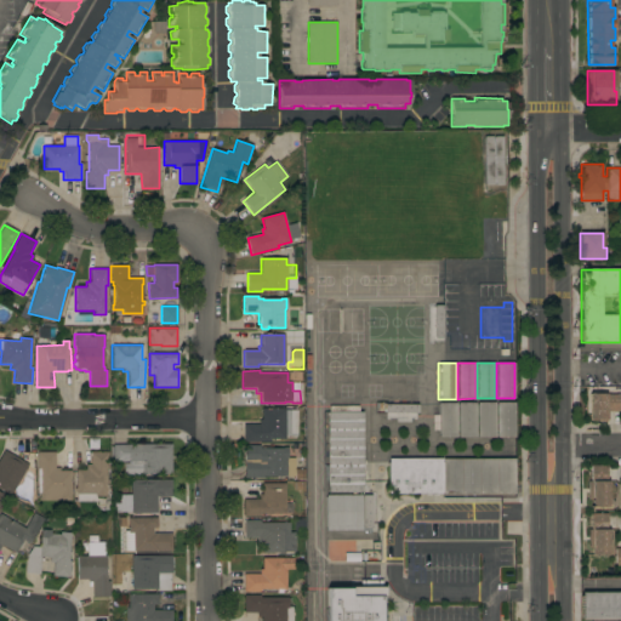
[(620,411),(607,411),(607,421),(587,421),(587,393),(620,393),(620,411)]
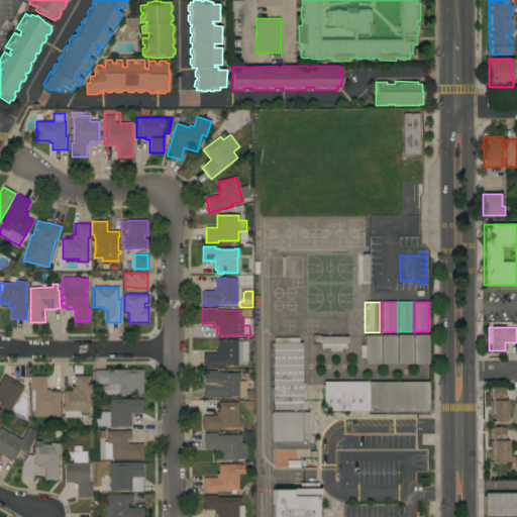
[(428,365),(413,365),(413,335),(428,334),(428,365)]
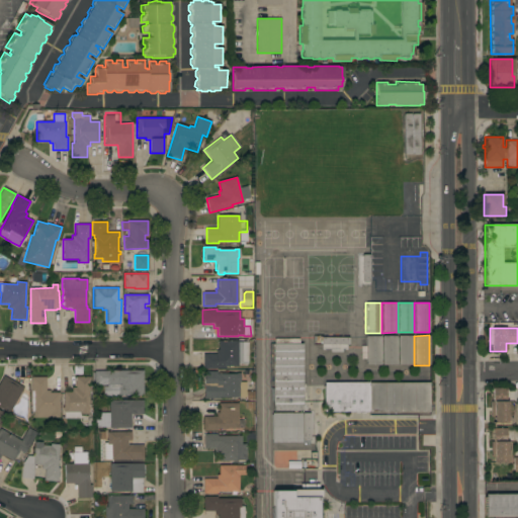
[(380,365),(365,365),(365,352),(361,352),(361,346),(365,346),(365,336),(380,336),(380,365)]
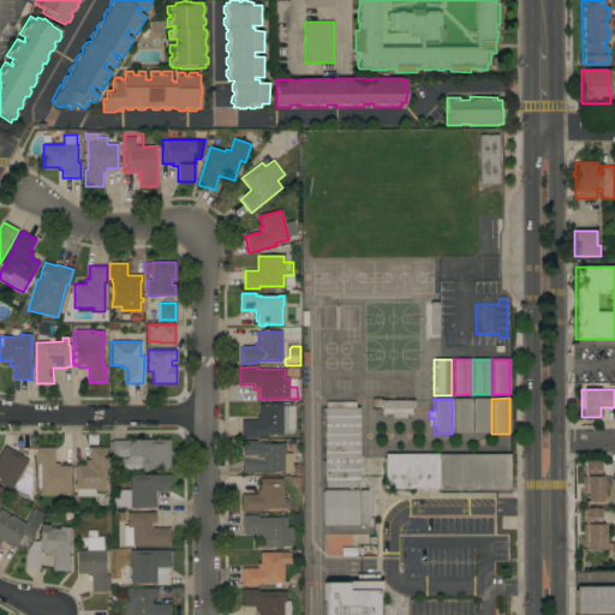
[(471,434),(453,434),(453,399),(471,399),(471,434)]
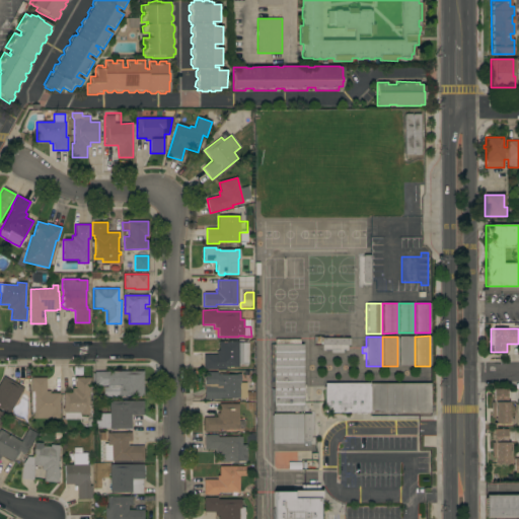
[(414,366),(398,366),(398,337),(414,337),(414,366)]
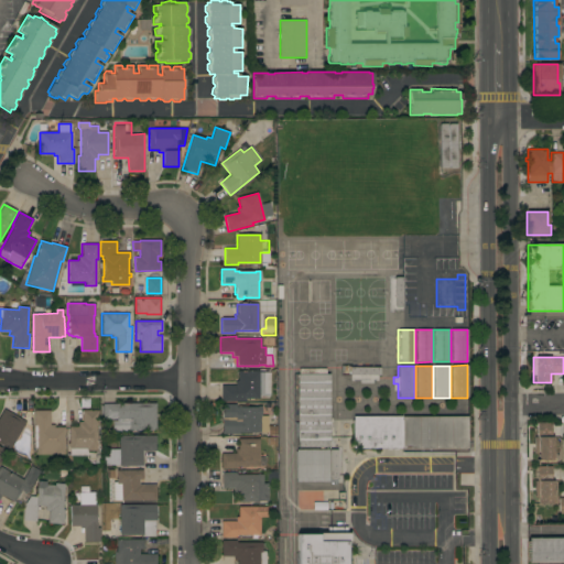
[(380,367),(379,376),(349,375),(349,367),(380,367)]
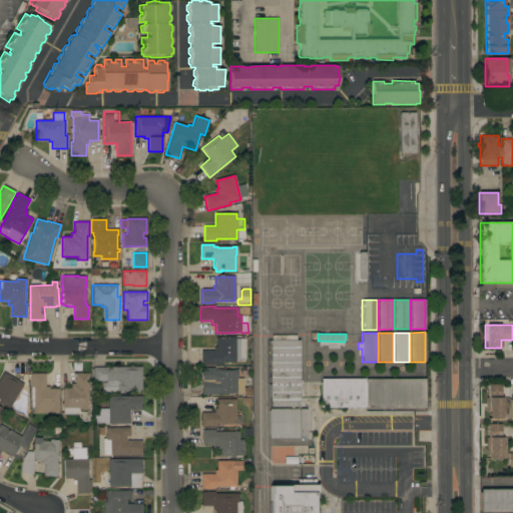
[(271,341),(272,341),(272,336),(296,336),(297,340),(300,340),(300,407),(271,407),(271,341)]
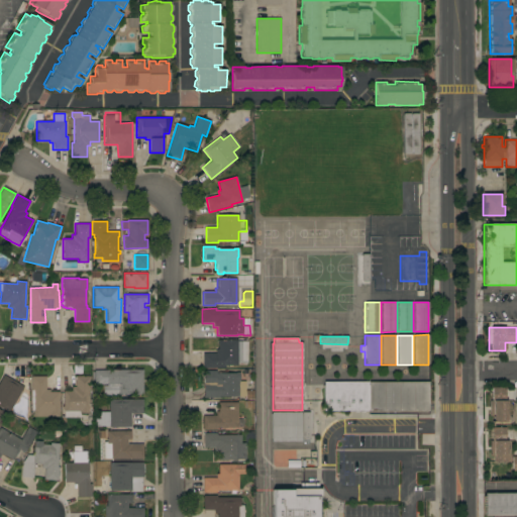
[(237,340),(237,341),(247,341),(247,364),(237,364),(237,366),(216,366),(216,368),(202,368),(202,353),(216,353),(215,349),(218,349),(218,340),(237,340)]
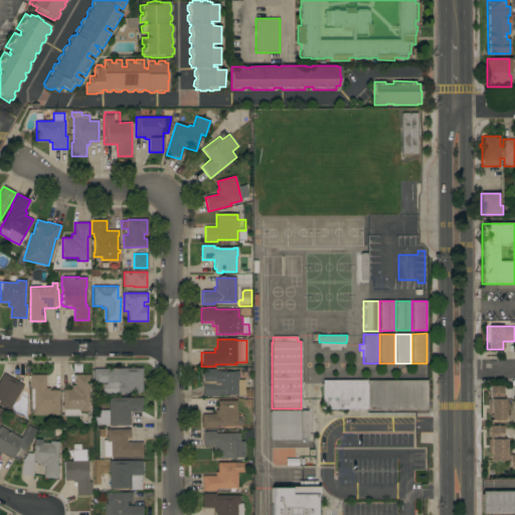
[(142,368),(142,393),(118,393),(118,384),(120,384),(120,382),(94,383),(94,381),(92,381),(91,370),(94,370),(94,369),(142,368)]
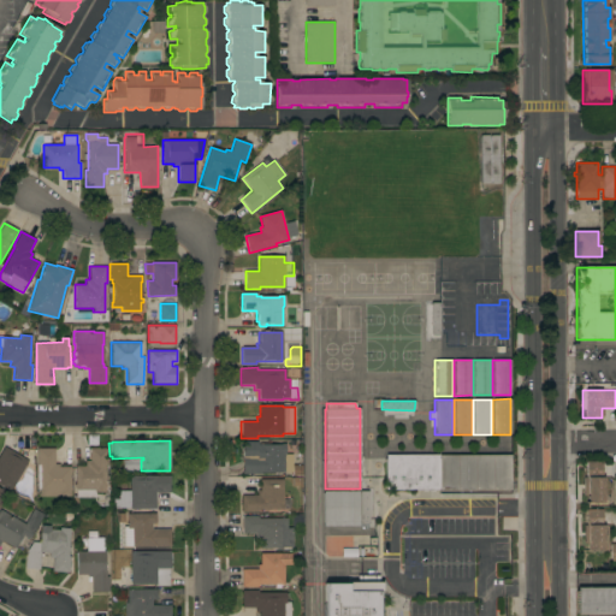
[(243,442),(258,443),(258,444),(260,444),(260,443),(267,443),(266,445),(280,445),(280,444),(284,444),(284,445),(285,445),(285,455),(302,455),(302,477),(292,475),(292,473),(283,473),(274,473),(274,474),(268,474),(268,473),(266,473),(266,474),(242,474),(243,442)]
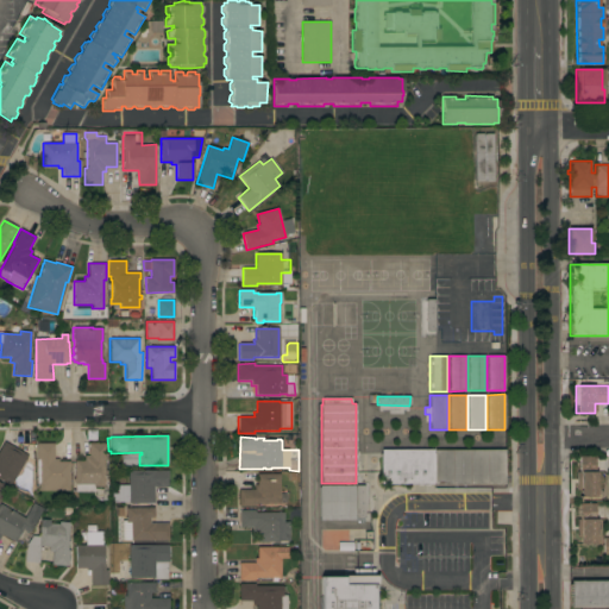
[(0,478),(0,449),(4,441),(27,456),(12,482),(7,483),(0,478)]
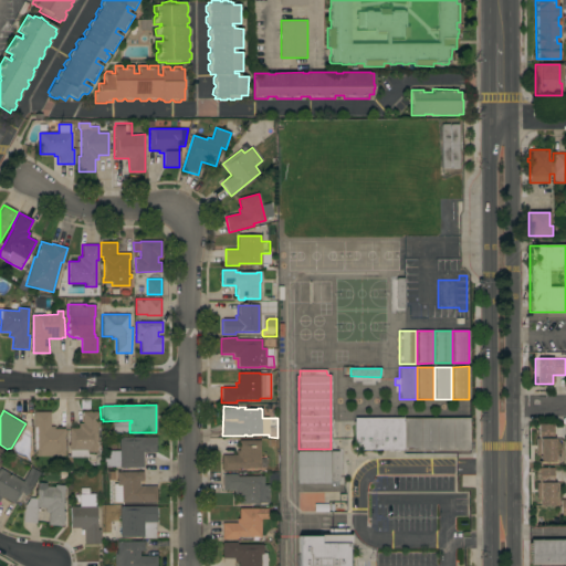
[(39,457),(39,451),(37,451),(37,450),(33,450),(33,427),(34,427),(34,412),(50,412),(50,427),(54,427),(54,429),(64,429),(64,456),(39,457)]
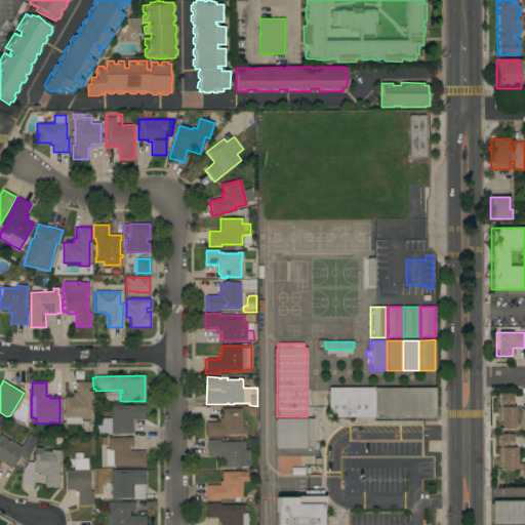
[(91,382),(91,396),(89,396),(89,419),(81,419),(81,425),(65,425),(65,418),(64,418),(64,415),(63,415),(63,412),(64,412),(64,397),(73,397),(73,393),(77,393),(77,382),(91,382)]
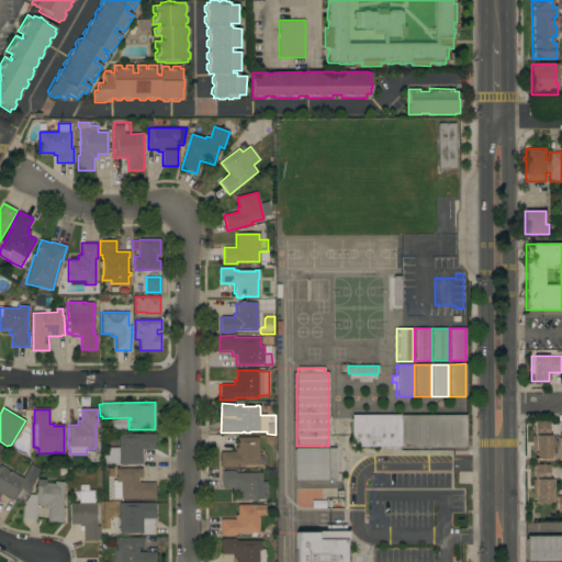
[(400,415),(400,418),(401,418),(401,415),(465,415),(465,447),(351,447),(351,415),(400,415)]
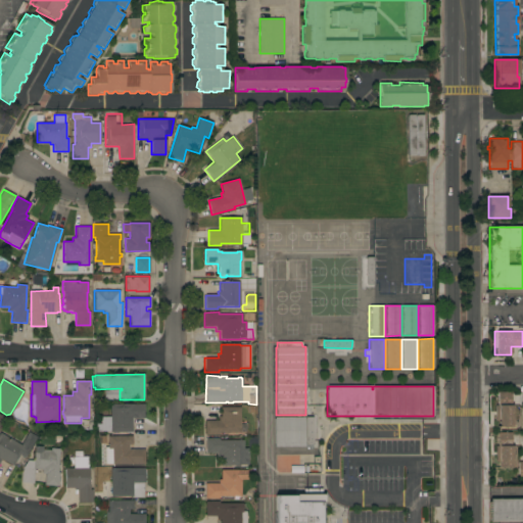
[(521,400),(521,417),(506,417),(507,422),(498,422),(498,410),(497,410),(497,400),(521,400)]
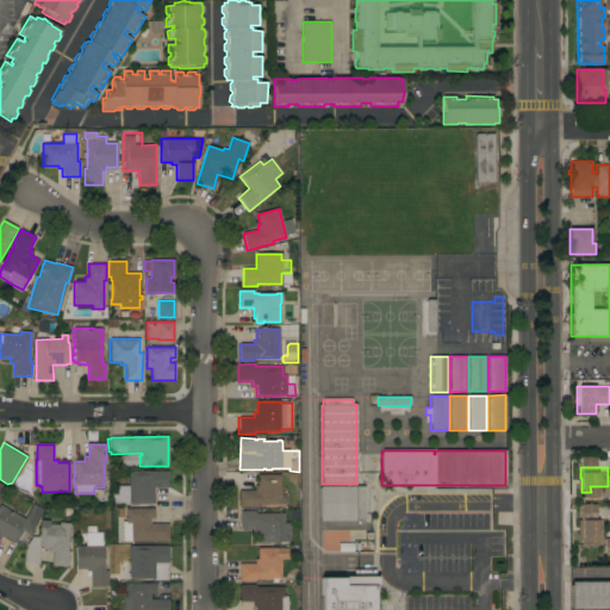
[(168,471),(168,489),(154,489),(154,504),(129,504),(129,503),(112,503),(112,493),(118,493),(118,486),(129,486),(129,472),(168,471)]
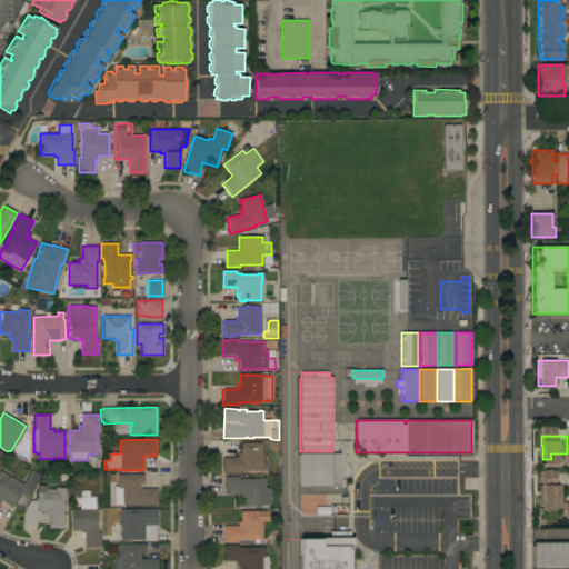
[(237,457),(237,453),(240,453),(240,443),(261,442),(261,457),(267,457),(267,461),(268,461),(268,470),(262,470),(247,471),(247,472),(243,472),(243,471),(238,471),(238,473),(223,473),(222,458),(237,457)]
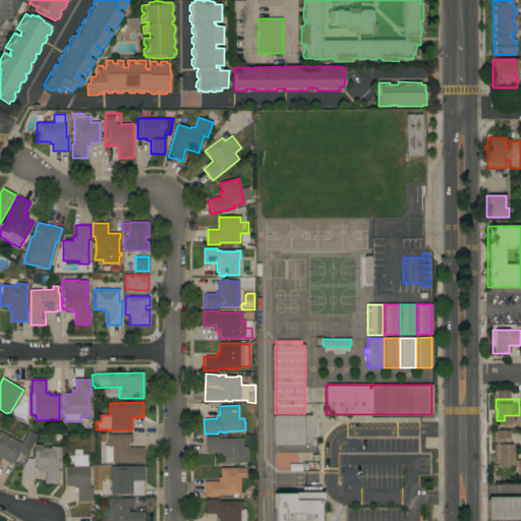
[(303,415),(303,442),(304,442),(304,415),(311,415),(311,443),(303,443),(303,445),(274,445),(273,415),(303,415)]
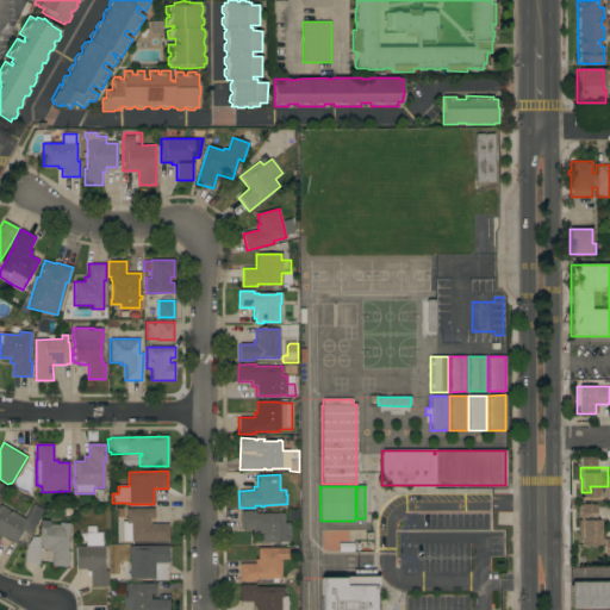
[(0,505),(24,520),(32,504),(43,510),(29,534),(23,530),(16,543),(1,535),(0,536),(0,505)]
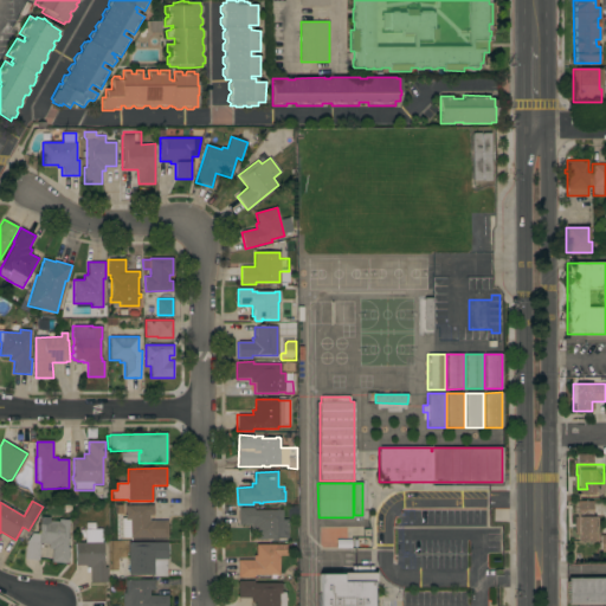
[(599,556),(595,556),(595,561),(581,561),(581,562),(579,562),(579,561),(577,561),(573,561),(573,516),(575,516),(575,501),(591,501),(591,517),(598,517),(599,556)]
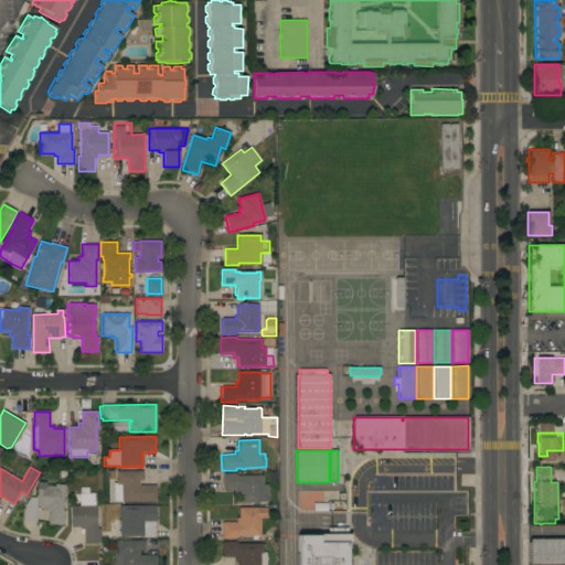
[(142,471),(142,480),(139,480),(139,486),(156,486),(156,501),(121,501),(114,501),(114,491),(113,491),(113,488),(114,488),(114,483),(116,483),(116,471),(142,471)]
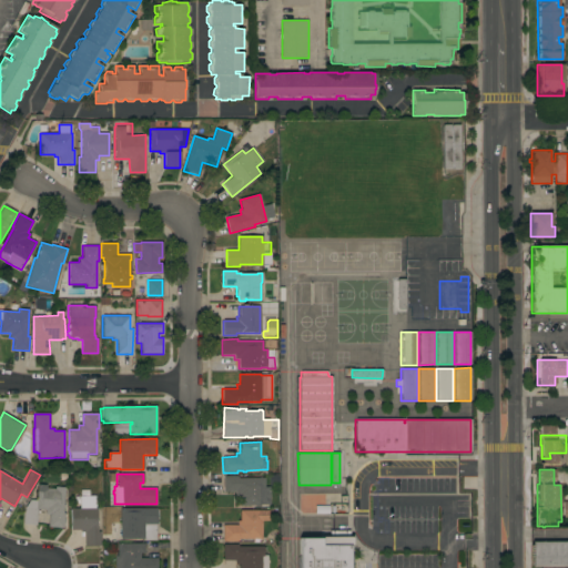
[(237,478),(264,478),(264,487),(270,487),(270,505),(260,505),(260,506),(255,506),(255,505),(240,506),(240,496),(234,496),(234,492),(223,493),(223,476),(237,476),(237,478)]
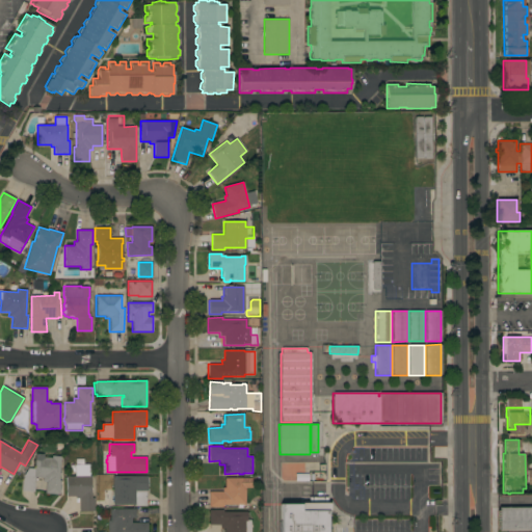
[(45,494),(46,482),(42,482),(42,478),(35,477),(33,493),(21,491),(23,475),(32,476),(33,471),(34,471),(34,469),(33,469),(33,464),(34,464),(34,461),(33,461),(33,458),(35,458),(35,456),(35,455),(37,456),(51,458),(51,456),(60,457),(58,480),(60,481),(59,495),(45,494)]
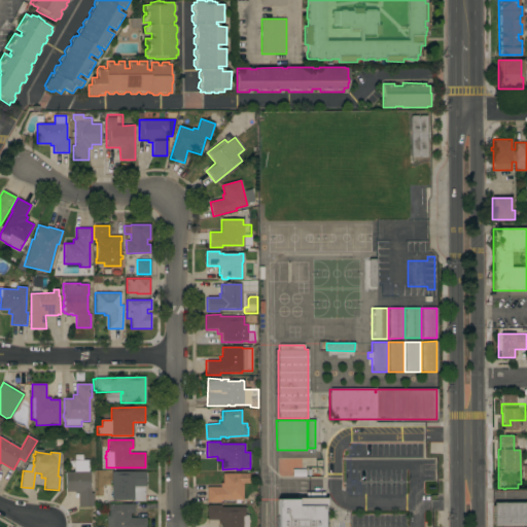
[(93,506),(78,506),(78,494),(75,494),(75,492),(66,492),(66,472),(74,472),(74,467),(69,467),(69,461),(74,461),(74,454),(82,454),(82,460),(89,460),(89,471),(90,471),(90,490),(91,490),(91,493),(93,493),(93,506)]
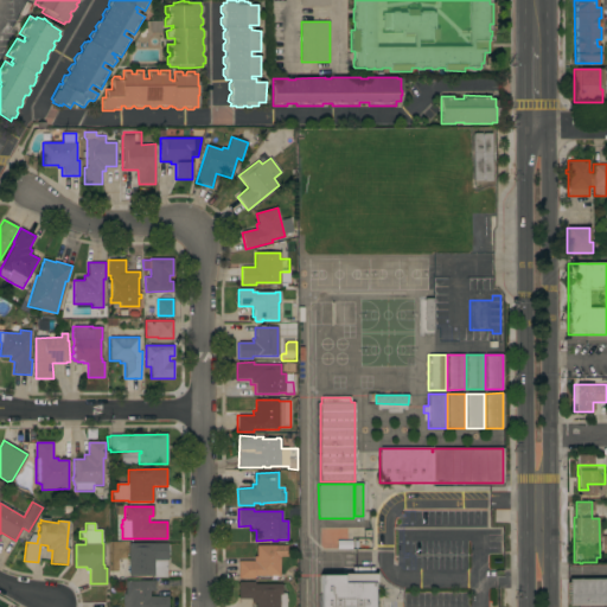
[(167,543),(168,560),(167,560),(167,577),(153,577),(153,576),(128,576),(128,543),(167,543)]
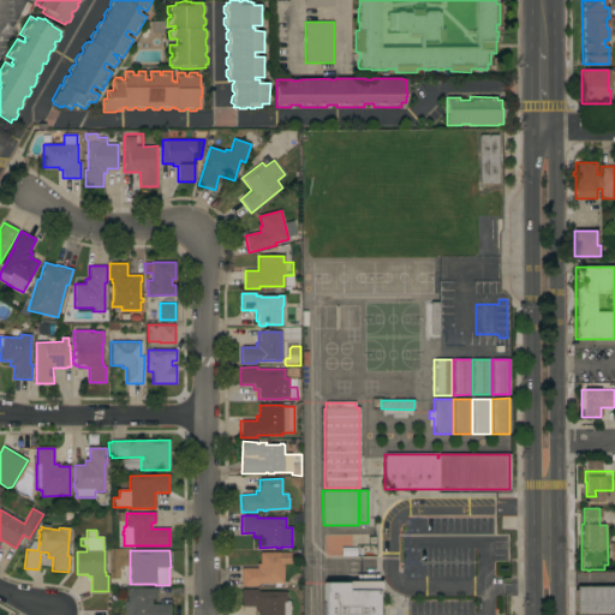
[(291,553),(291,563),(284,563),(284,584),(258,584),(258,585),(242,586),(242,568),(257,568),(257,563),(260,563),(260,553),(291,553)]
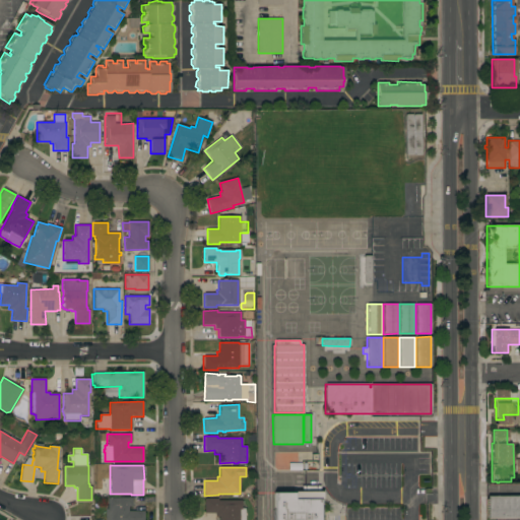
[(273,519),(273,493),(294,493),(294,492),(302,492),(302,486),(319,485),(320,492),(322,492),(322,500),(319,500),(319,519),(273,519)]
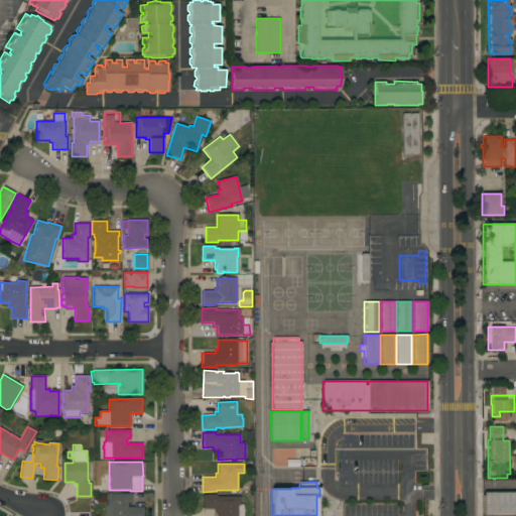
[(483,493),(515,492),(515,514),(484,515),(483,493)]
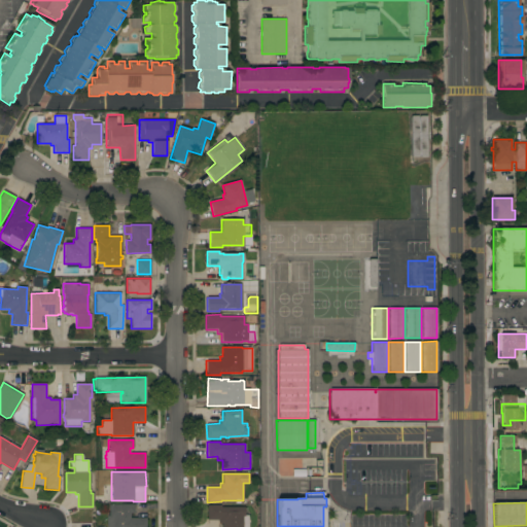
[(106,526),(106,517),(109,517),(109,504),(134,504),(134,513),(130,513),(130,518),(146,518),(146,526),(106,526)]
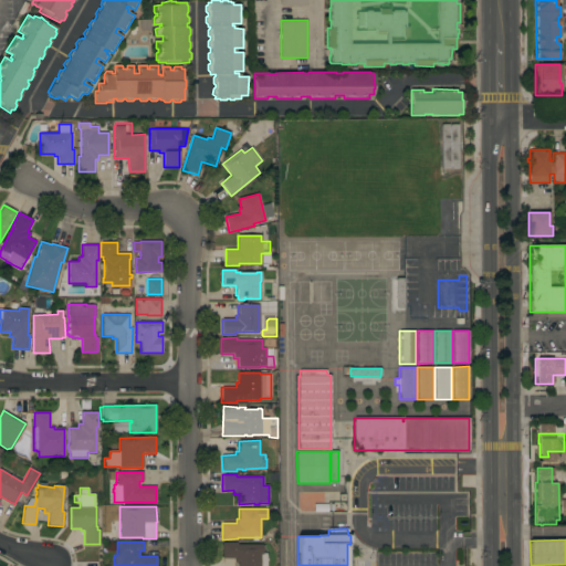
[(237,545),(263,544),(263,553),(266,553),(266,565),(239,565),(239,563),(234,563),(234,558),(222,558),(222,543),(237,543),(237,545)]
